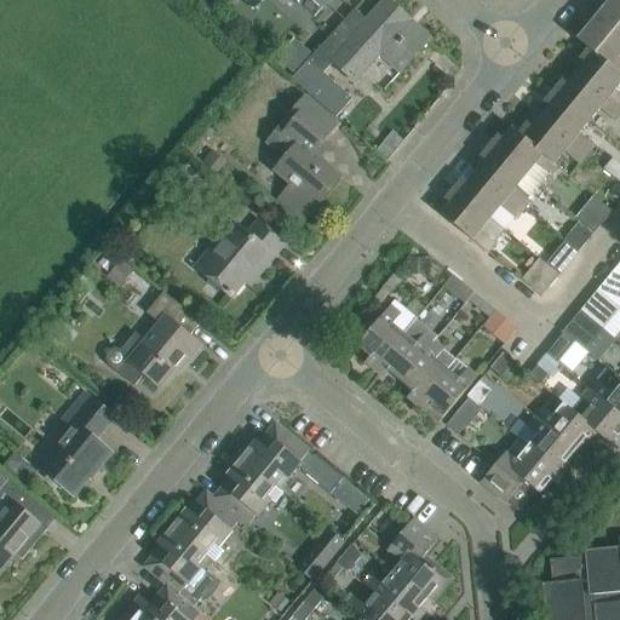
[(355,82),(380,55),(400,73),(428,42),(408,24),(411,21),(388,0),(384,0),(346,41),(336,32),(291,81),(334,120),(351,101),(320,73),(331,61),(355,82)]
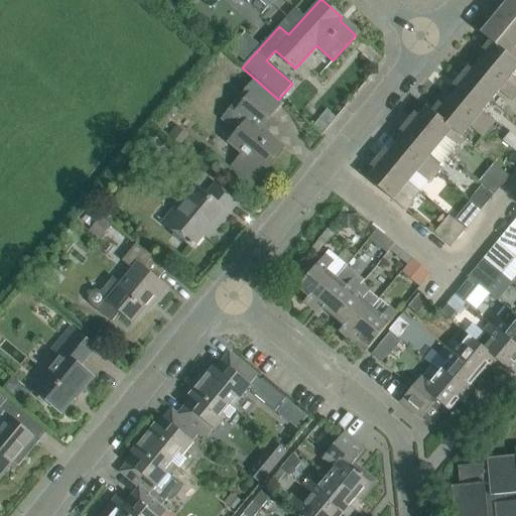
[(515,2),(513,0),(509,0),(502,9),(498,5),(492,12),(515,31),(515,2)]
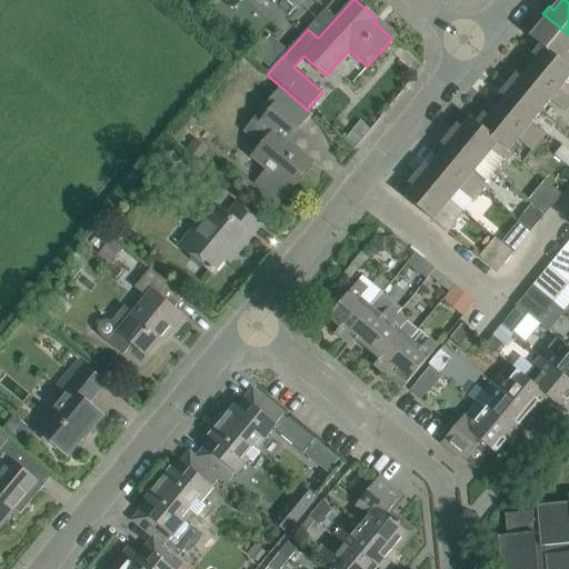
[(568,53),(566,51),(568,48),(568,35),(542,13),(536,21),(541,25),(530,38),(540,46),(541,45),(568,68),(568,53)]
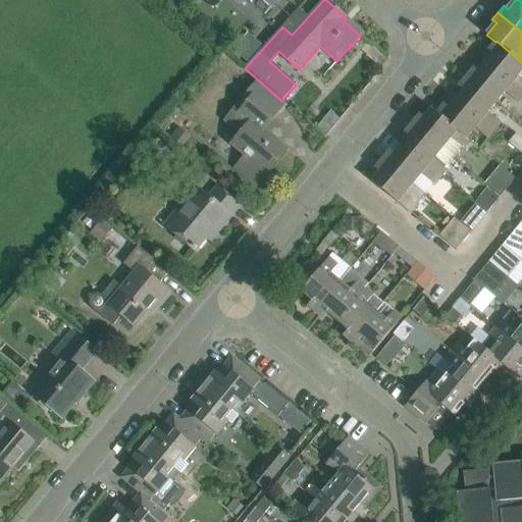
[(521,80),(518,76),(521,70),(521,62),(497,41),(496,42),(488,50),(492,54),(485,62),(521,92),(521,80)]
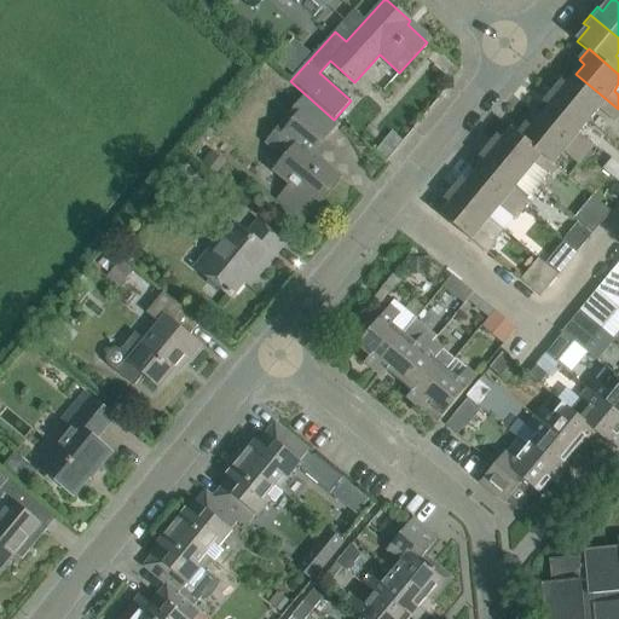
[(618,114),(618,109),(576,74),(567,85),(562,81),(553,92),(589,121),(599,109),(614,121),(618,114)]
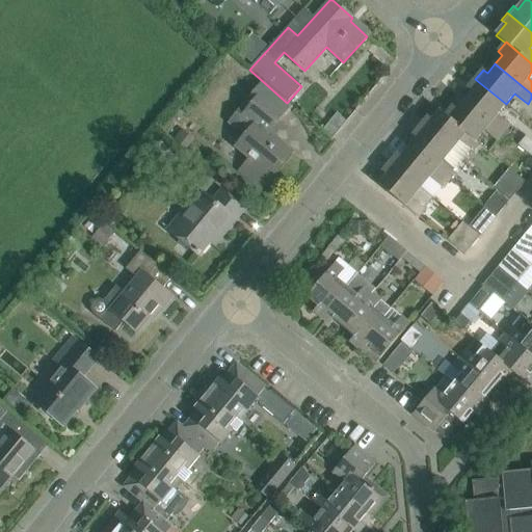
[(497,114),(506,104),(475,79),(468,88),(472,91),(464,101),(503,133),(510,126),(497,114)]
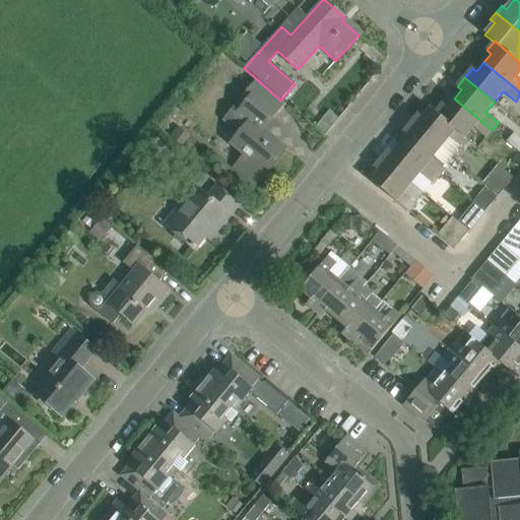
[(235,107),(223,120),(242,135),(236,141),(235,140),(232,144),(244,155),(239,160),(234,168),(240,172),(255,185),(265,173),(269,169),(268,168),(281,151),(282,152),(285,149),(262,130),(272,118),(282,106),(255,82),(242,99),(247,102),(240,111),(235,107)]
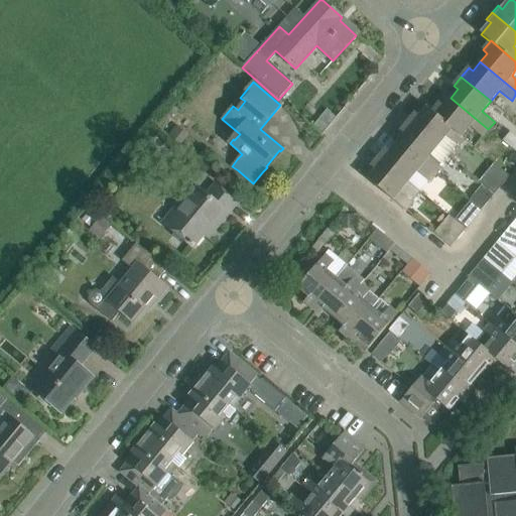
[(488,129),(450,98),(443,107),(439,103),(432,112),(431,112),(462,136),(470,126),(482,137),(488,129)]
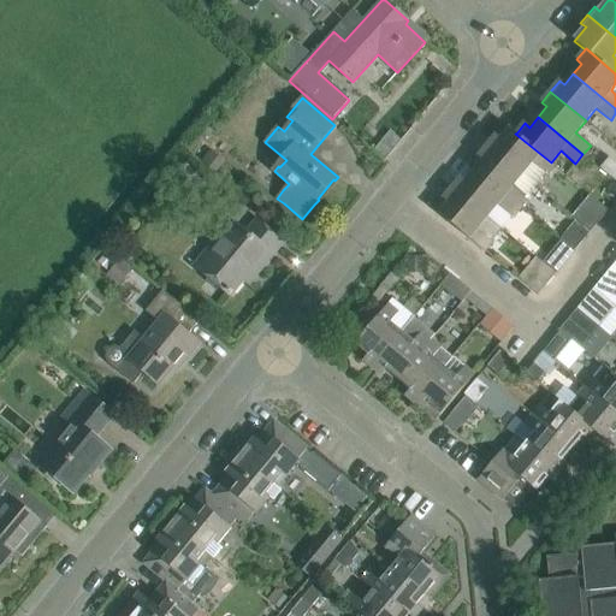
[(551,163),(515,134),(516,134),(510,128),(501,138),(496,135),(486,146),(522,175),(532,163),(546,176),(555,166),(551,163)]
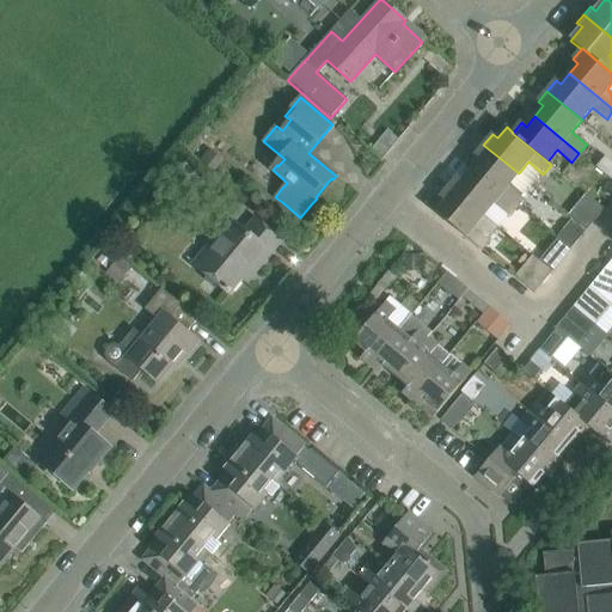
[(390,132),(373,152),(385,161),(402,141),(390,132)]
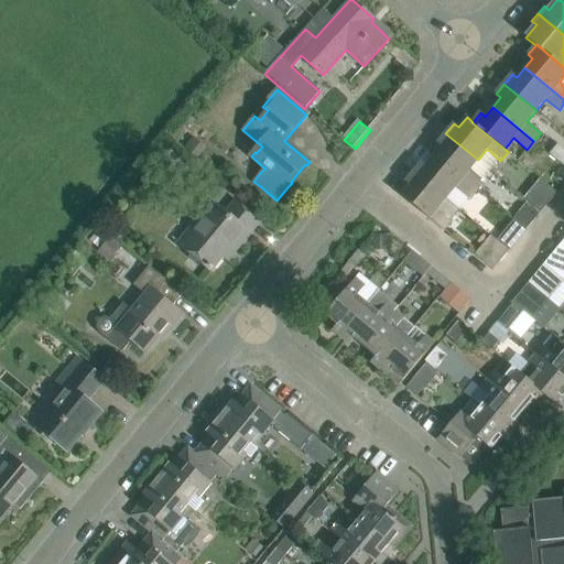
[(469,171),(478,160),(445,133),(437,143),(442,147),(434,156),(476,191),(483,183),(469,171)]
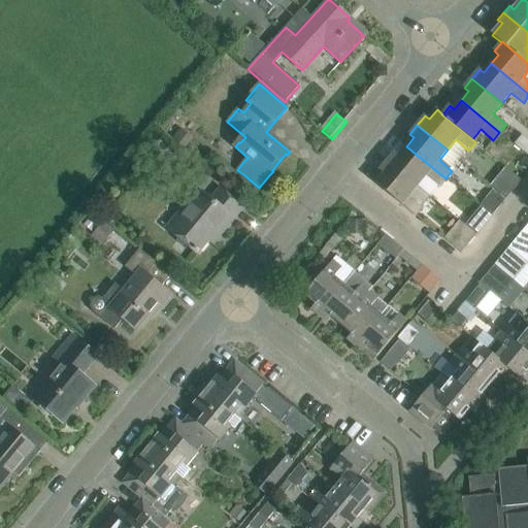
[(182,127),(173,137),(187,147),(194,137),(182,127)]
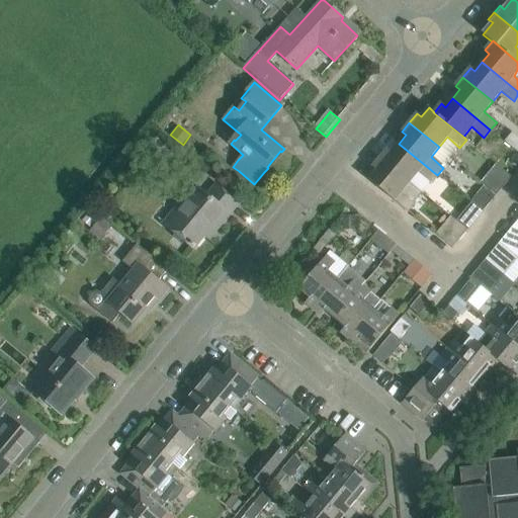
[(517,138),(512,133),(504,142),(517,153),(517,138)]
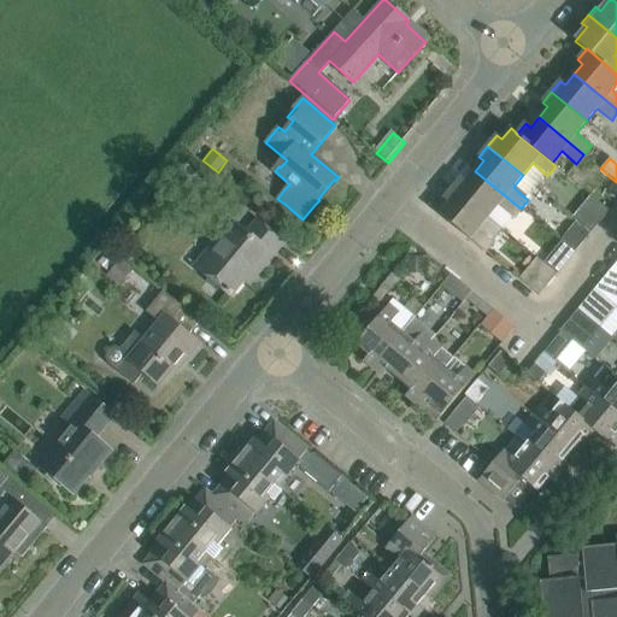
[(521,209),(475,171),(466,182),(462,177),(452,188),(488,218),(498,206),(512,218),(521,209)]
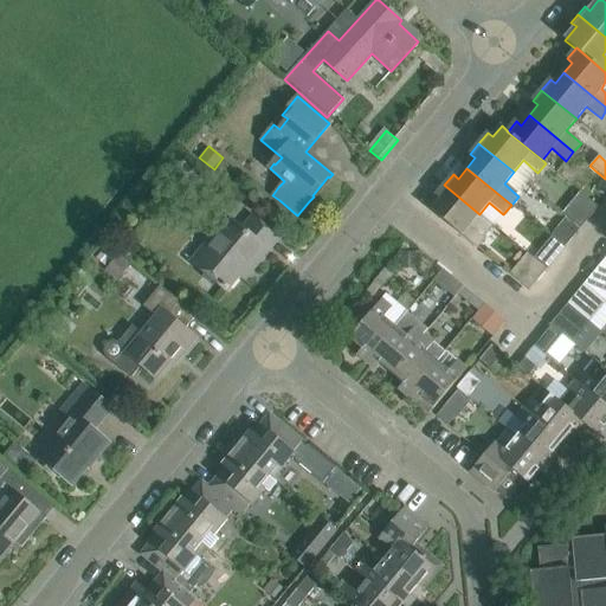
[(470,226),(479,214),(444,185),(436,195),(440,200),(431,211),(462,236),(462,234),(477,247),(484,238),(470,226)]
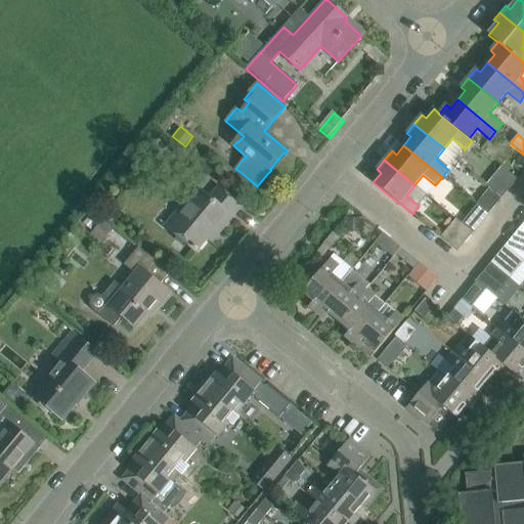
[(518,179),(501,166),(493,176),(510,189),(518,179)]
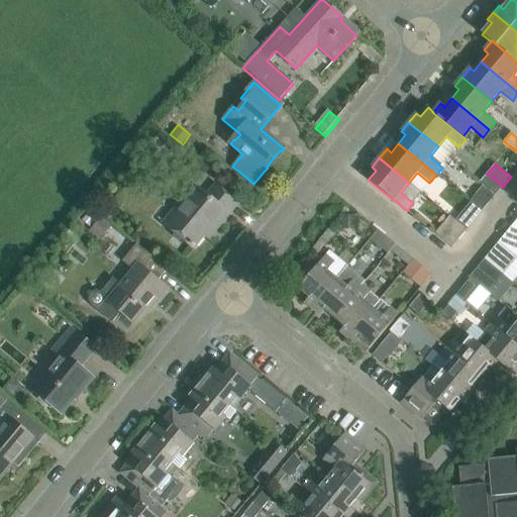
[(218,227),(237,204),(222,191),(216,186),(207,197),(198,190),(168,226),(194,247),(213,223),(218,227)]
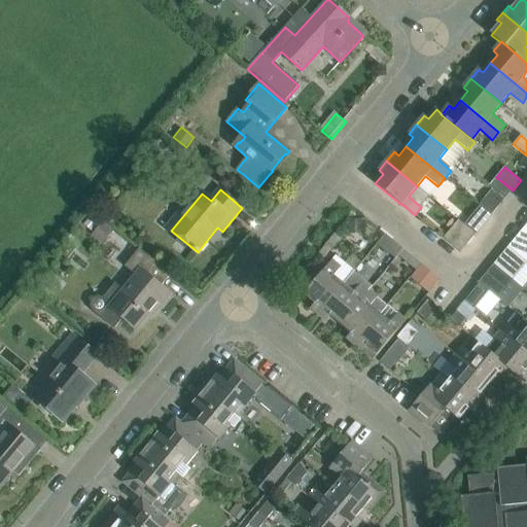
[(493,189),(479,207),(491,216),(504,199),(493,189)]
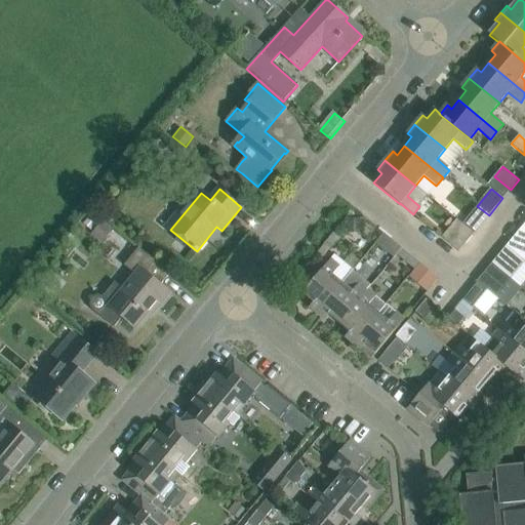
[(477,206),(469,215),(481,225),(489,215),(477,206)]
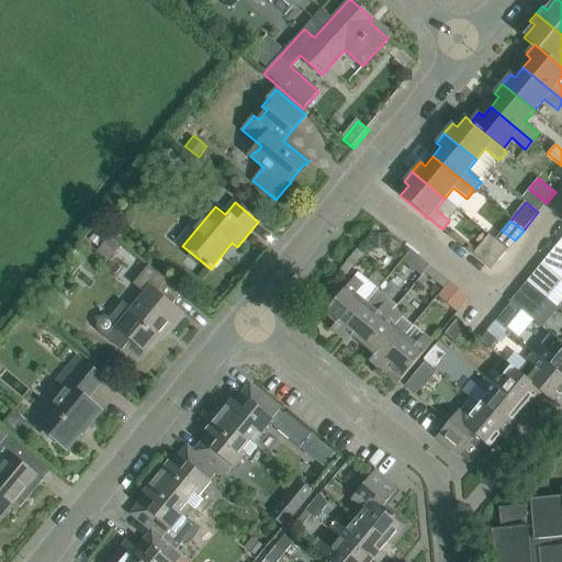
[(100,228),(90,239),(99,246),(108,235),(100,228)]
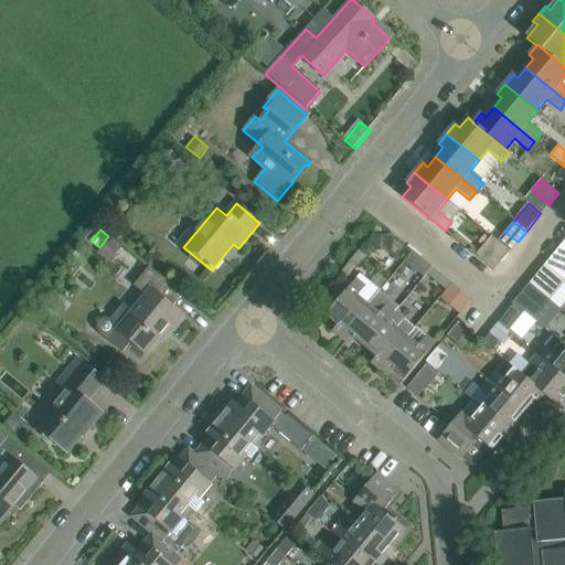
[(388,234),(374,234),(374,249),(388,249),(388,234)]
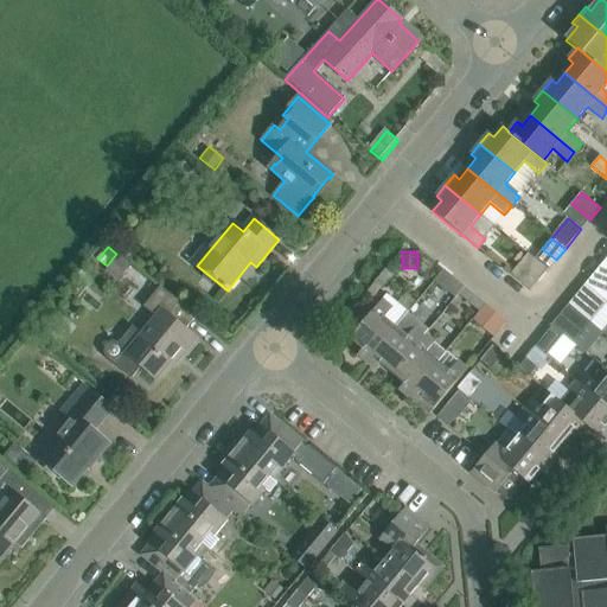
[(119,254),(106,270),(120,281),(133,264),(119,254)]
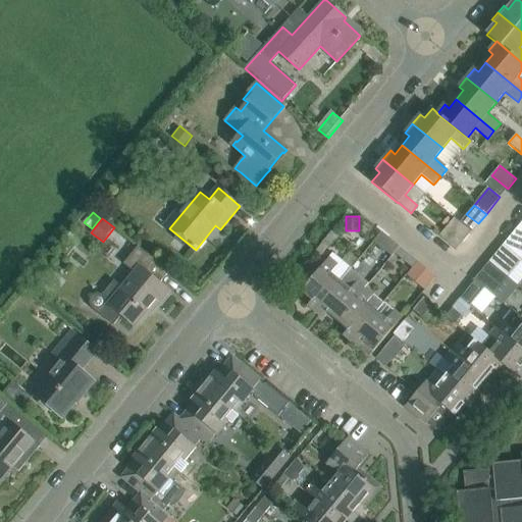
[(456,251),(471,232),(454,218),(439,237),(456,251)]
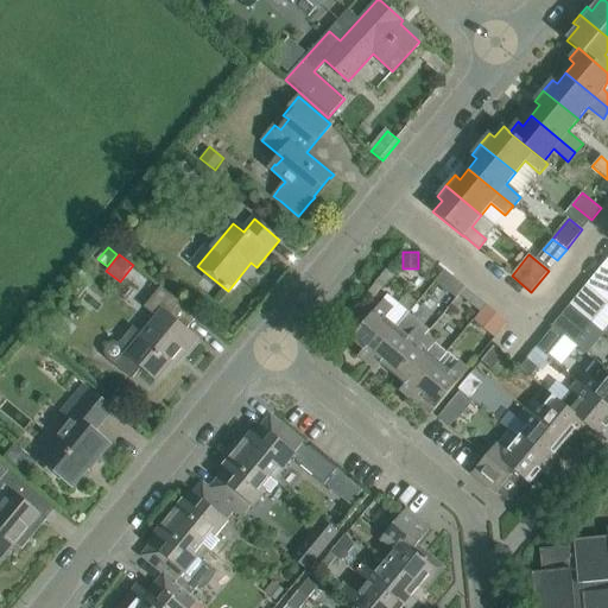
[(607,304),(607,303),(607,266),(605,264),(586,286),(607,304)]
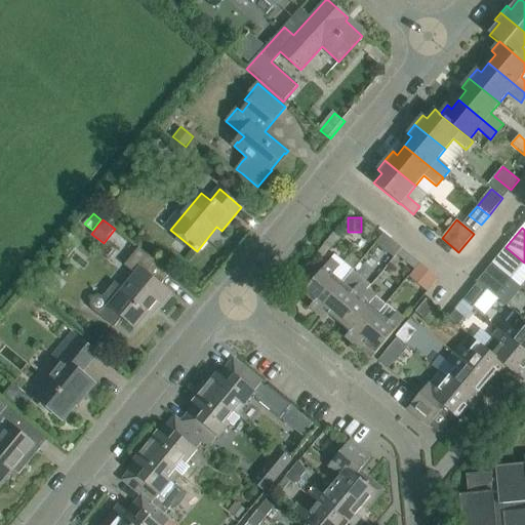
[(333,233),(319,250),(326,255),(339,238),(333,233)]
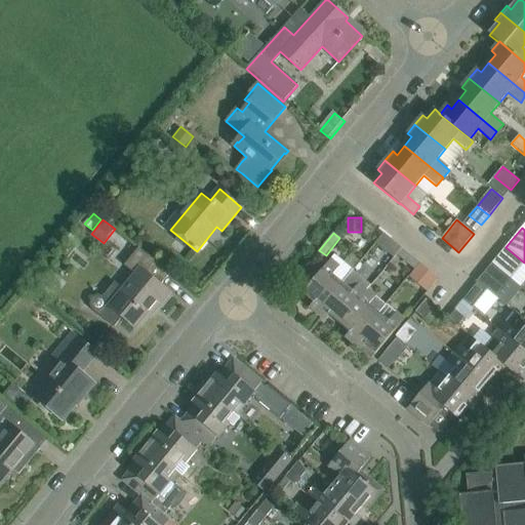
[(402,248),(384,233),(376,243),(394,257),(397,254),(402,248)]
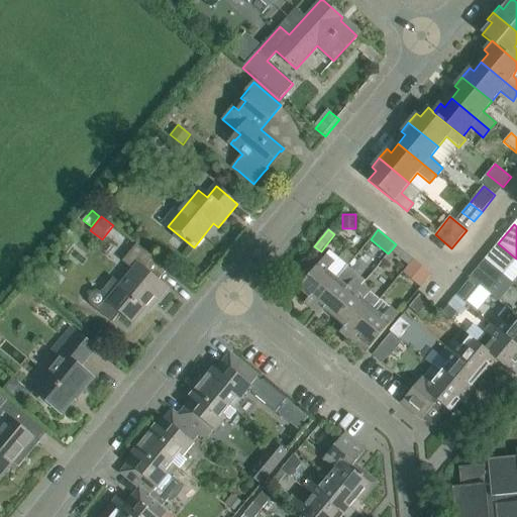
[(502,276),(516,259),(498,243),(484,261),(502,276)]
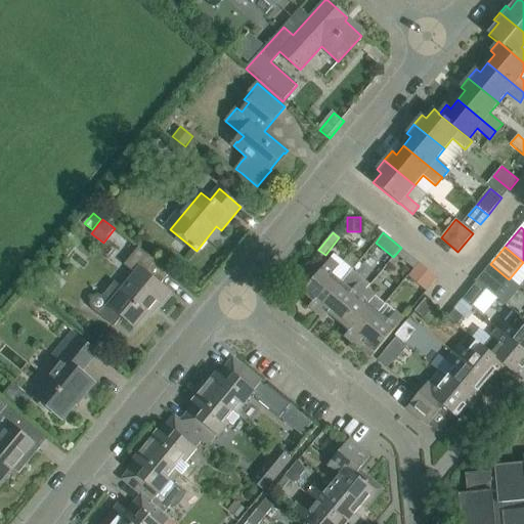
[(169,293),(160,285),(170,273),(154,260),(139,248),(124,266),(134,274),(123,289),(116,282),(103,298),(97,296),(92,299),(91,304),(94,309),(102,316),(101,316),(115,326),(122,316),(135,328),(156,303),(159,305),(169,293)]
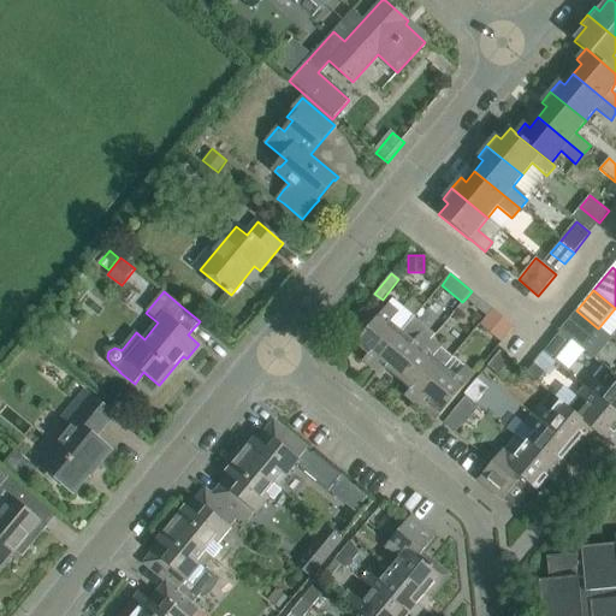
[(492,309),(472,291),(466,298),(486,317),(492,309)]
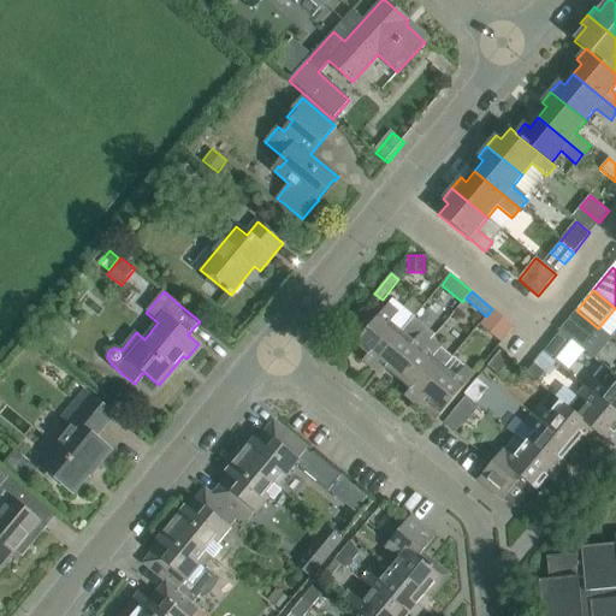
[(371,367),(401,331),(409,321),(389,303),(355,344),(367,355),(363,361),(371,367)]
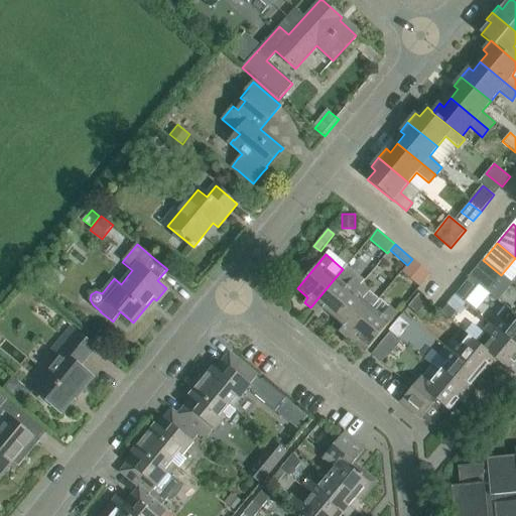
[(413,259),(405,268),(423,283),(431,273),(413,259)]
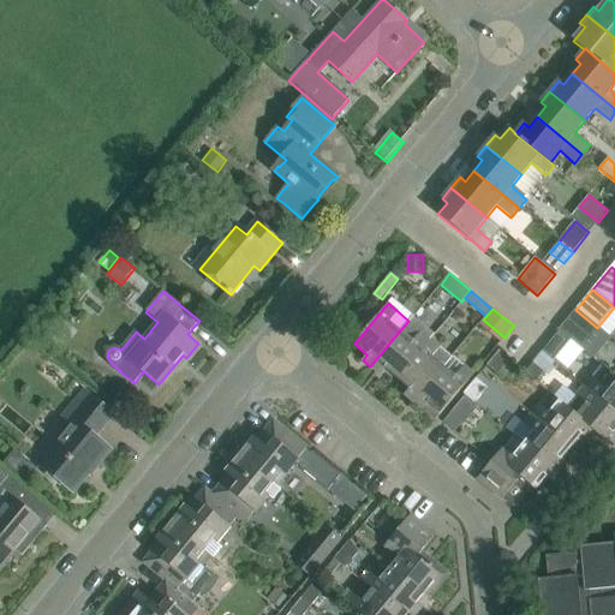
[(580,348),(597,328),(575,310),(559,330),(560,330),(571,340),(580,348)]
